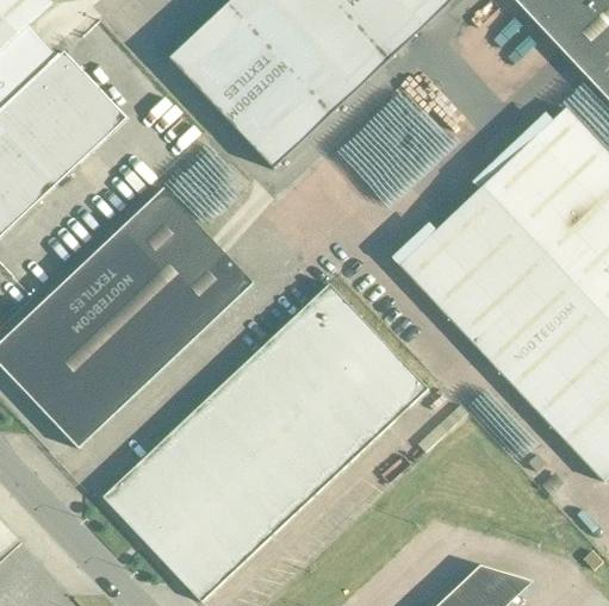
[(0,108),(60,54),(58,52),(57,55),(28,24),(51,1),(50,0),(0,0),(0,108)]
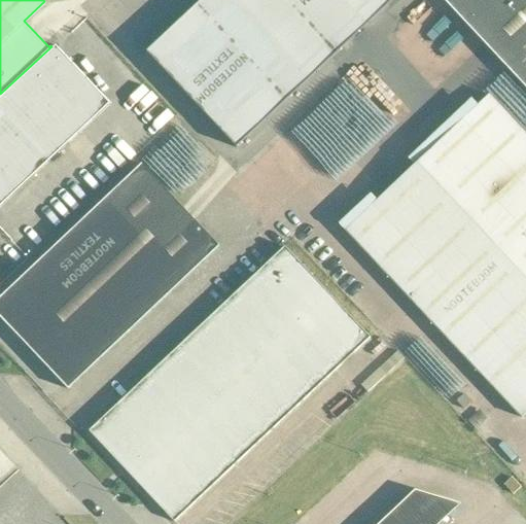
[(198,0),(197,1),(285,96),(338,47),(292,0),(198,0)]
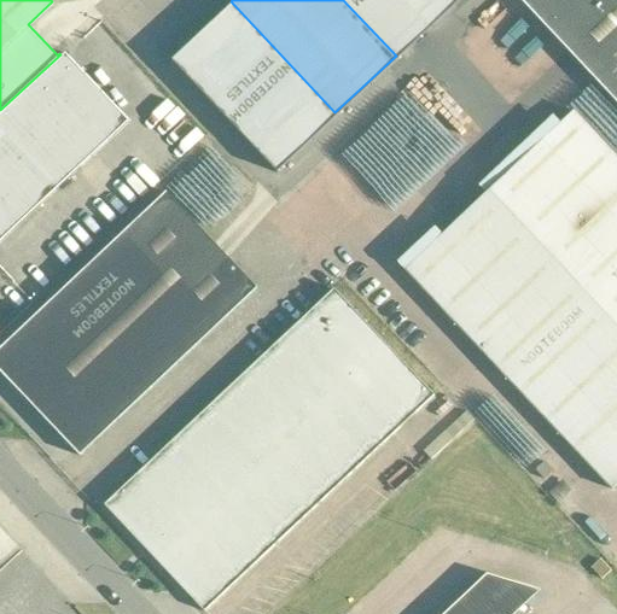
[(343,0),(396,56),(454,0),(343,0)]
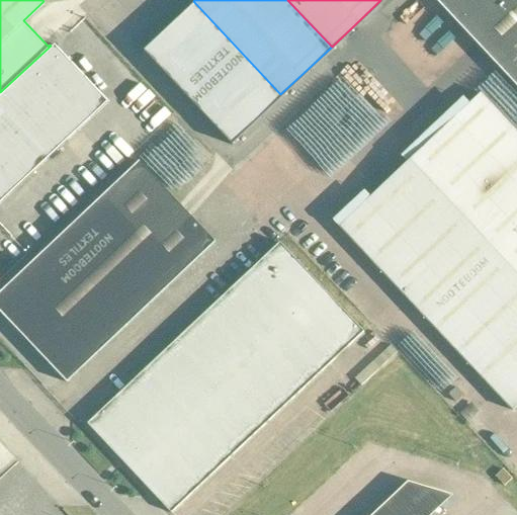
[(438,0),(516,84),(516,0),(438,0)]
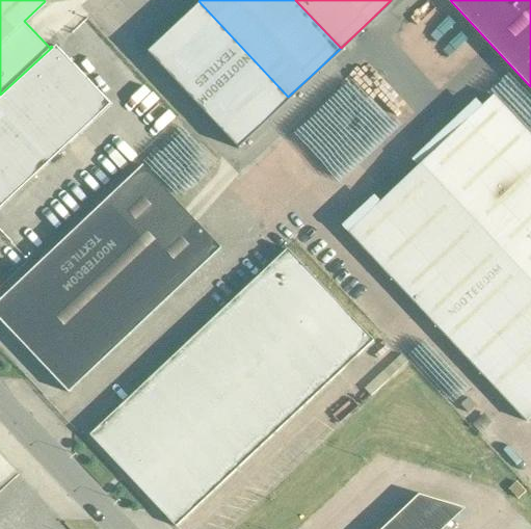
[(237,146),(288,97),(198,1),(147,50),(237,146)]
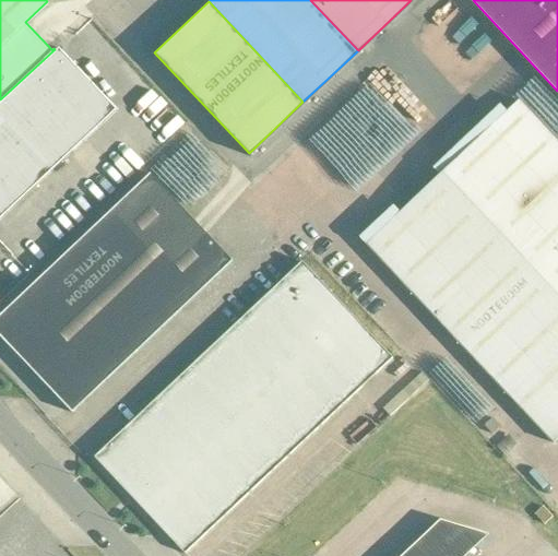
[(0,215),(71,150),(116,107),(58,46),(55,49),(0,99),(0,215)]
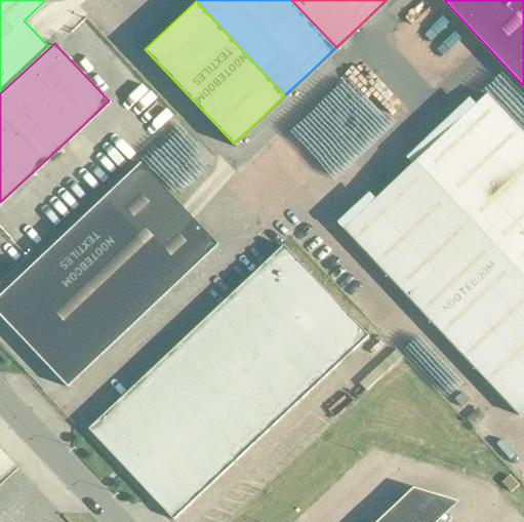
[(343,227),(519,413),(523,408),(523,131),(486,92),(343,227)]
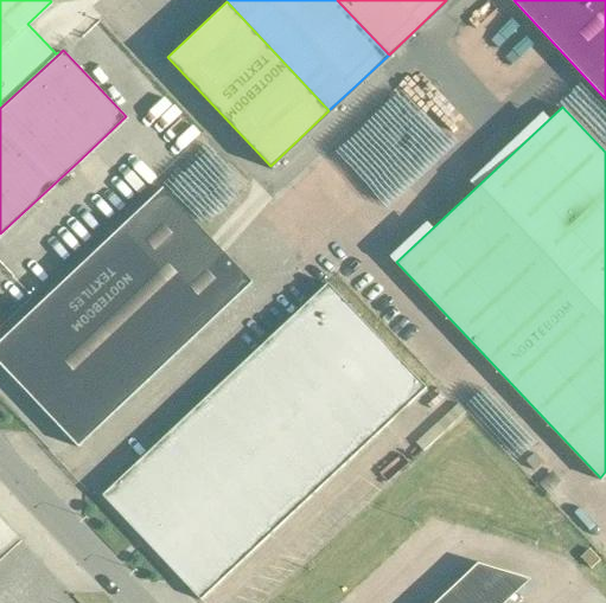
[(129,217),(0,339),(0,363),(77,444),(252,281),(163,186),(144,204),(129,217)]
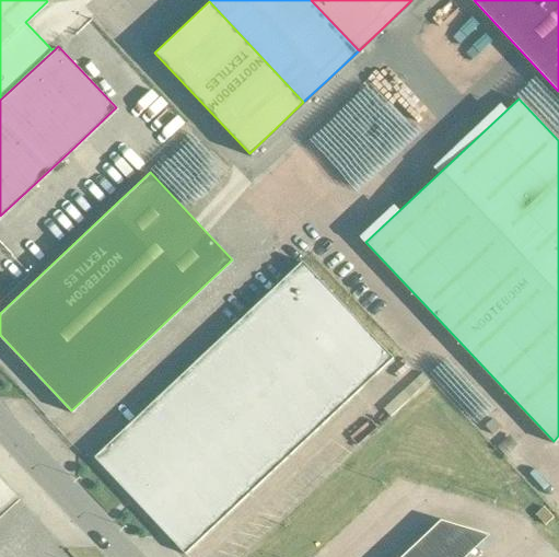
[(93,455),(184,553),(393,356),(302,259),(93,455)]
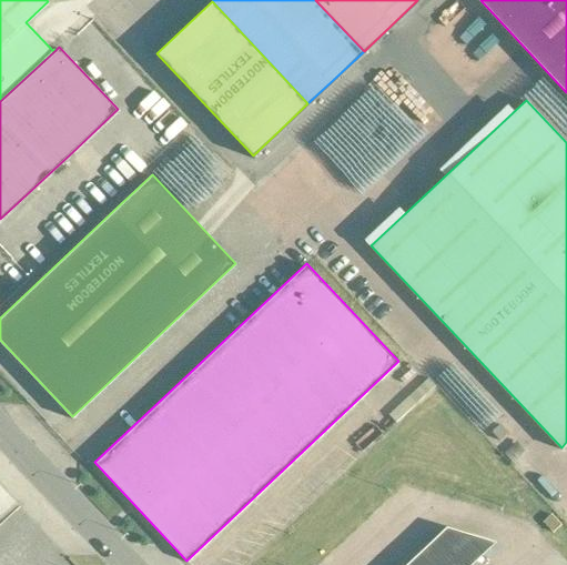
[(499,422),(492,430),(499,439),(507,431),(499,422)]
